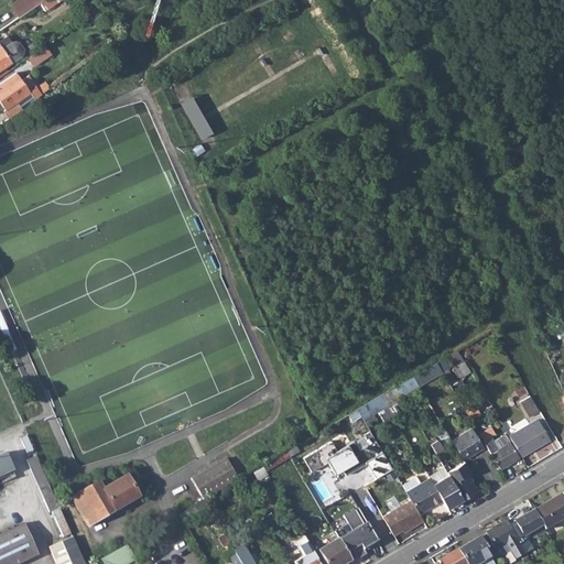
[(18,0),(10,6),(19,18),(40,3),(43,0),(18,0)]
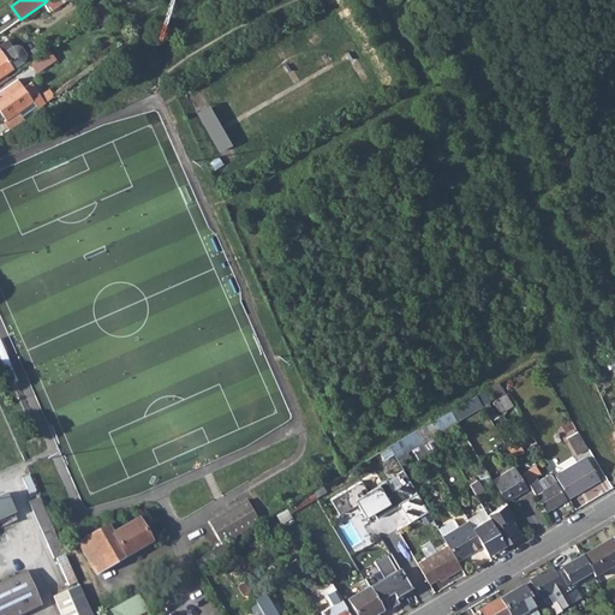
[(47,0),(43,4),(49,12),(67,0),(47,0)]
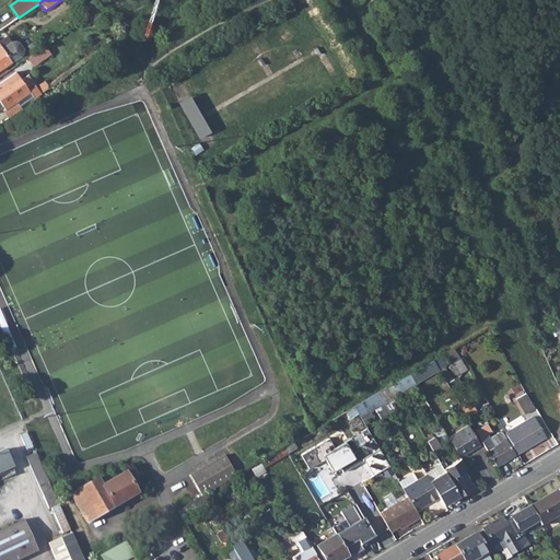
[(0,70),(20,57),(23,53),(23,49),(19,43),(11,43),(2,48),(0,44),(0,70)]
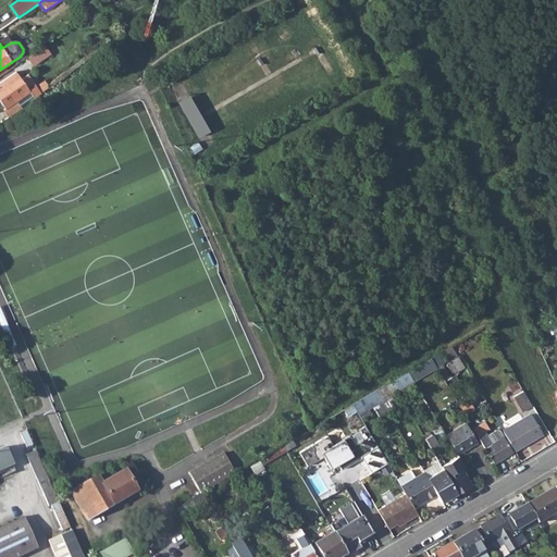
[(24,60),(31,67),(49,56),(42,47),(24,60)]
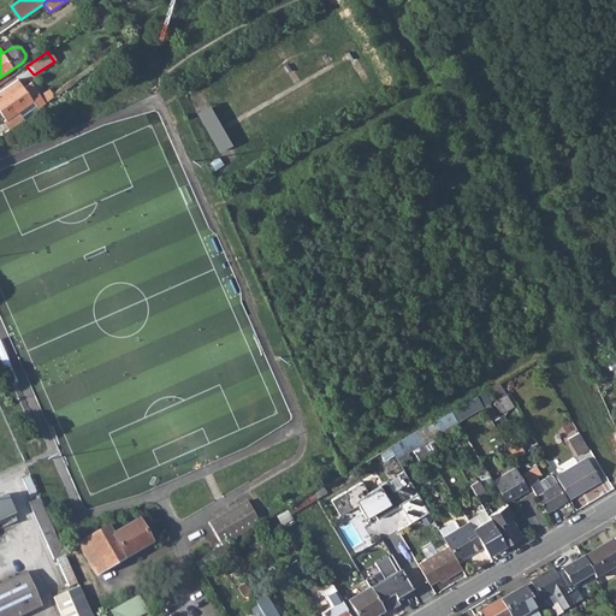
[(18,80),(0,92),(0,111),(6,119),(4,122),(9,129),(23,119),(18,113),(34,102),(37,108),(46,104),(30,82),(23,87),(18,80)]
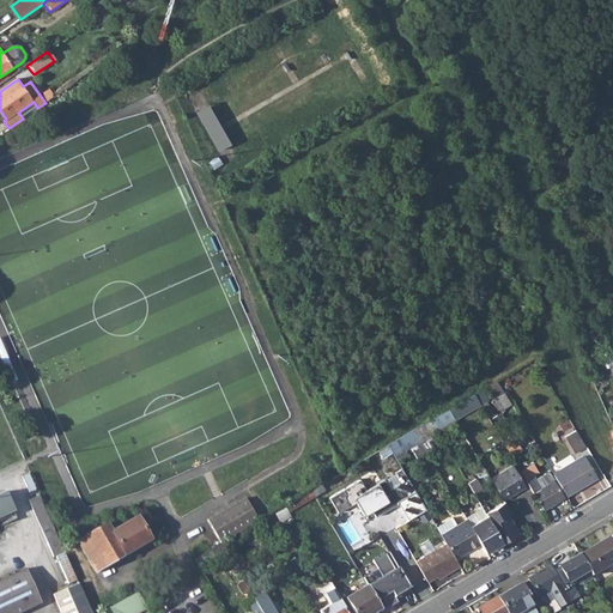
[(42,93),(46,98),(54,93),(49,89),(42,93)]
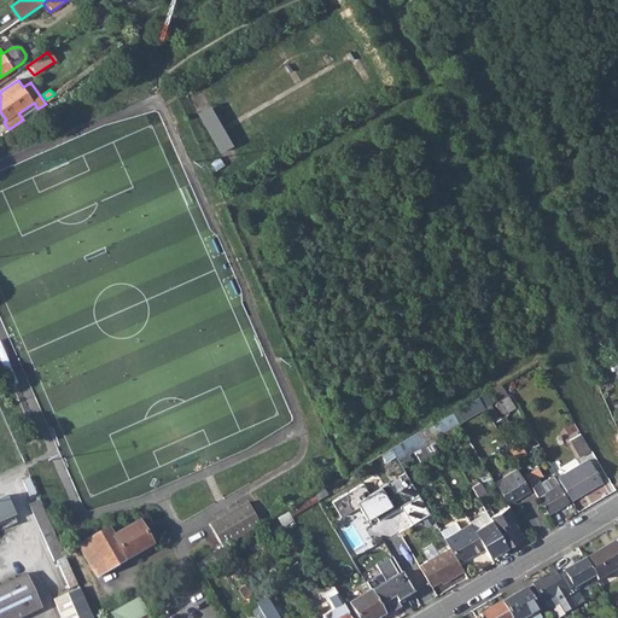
[(221,151),(233,144),(211,105),(198,111),(221,151)]
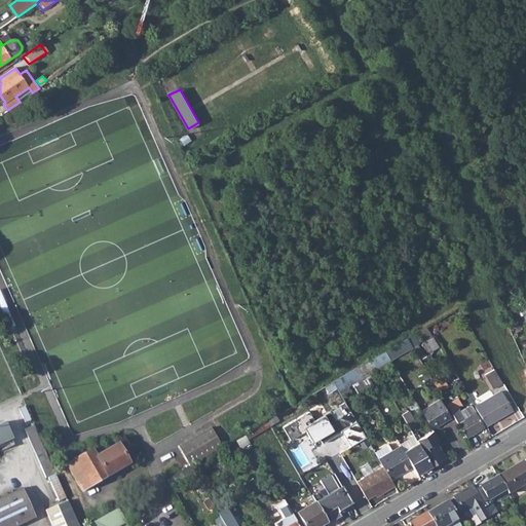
[(20,102),(7,110),(8,111),(21,103),(20,102)]
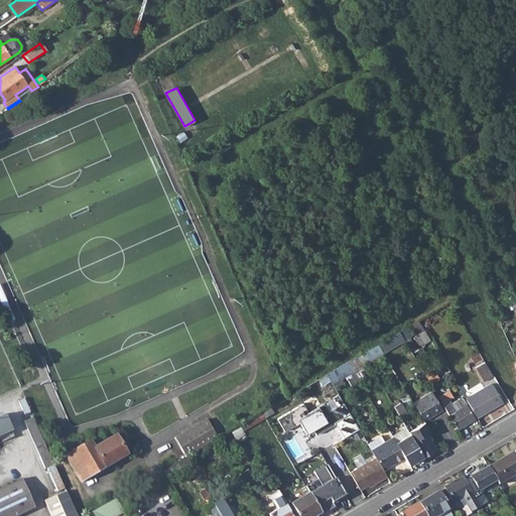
[(377,344),(382,353),(402,342),(397,333),(377,344)]
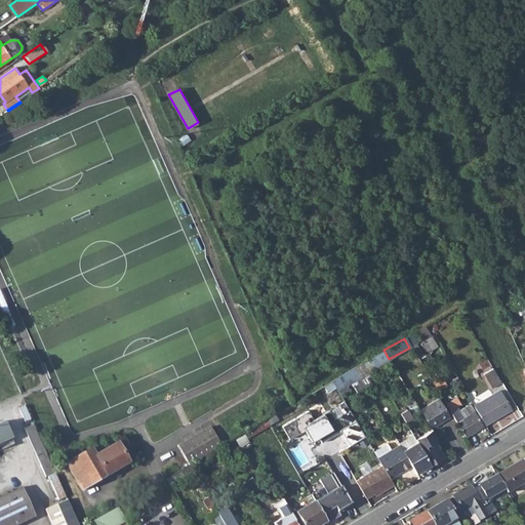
[(354,367),(360,377),(374,369),(368,359),(354,367)]
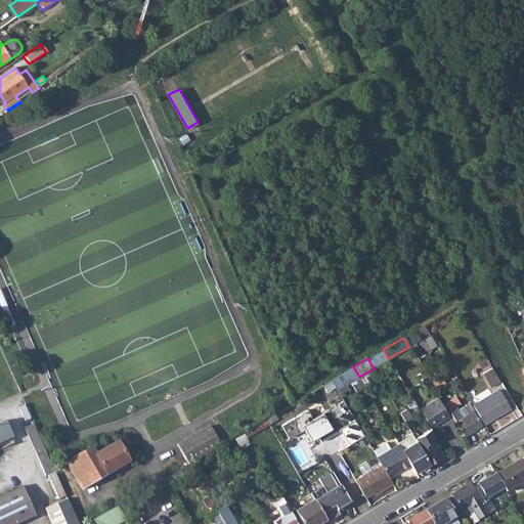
[(483,373),(492,387),(501,382),(492,366),(483,373)]
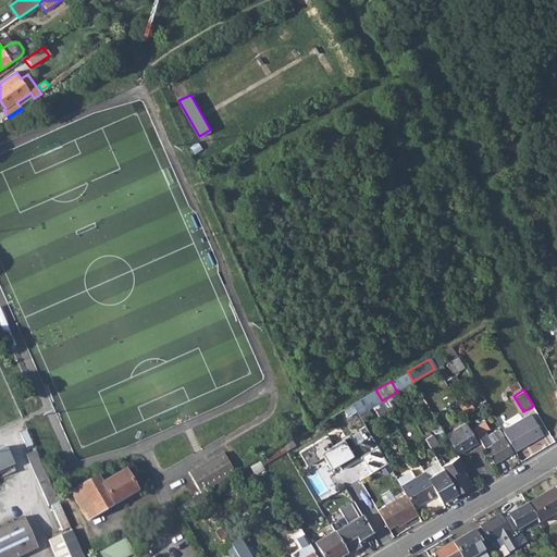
[(503,430),(515,450),(542,434),(530,415),(503,430)]
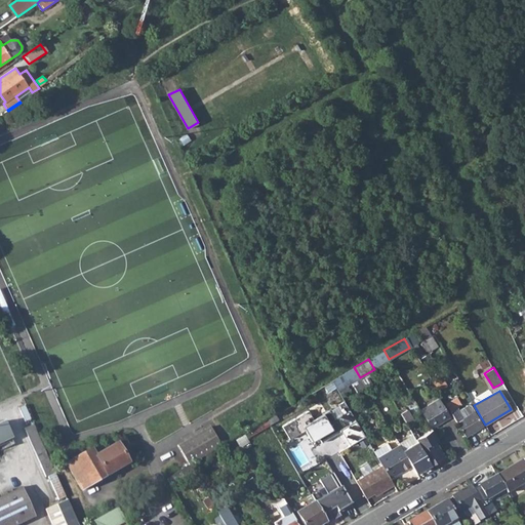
[(419,410),(431,429),(449,417),(438,399),(419,410)]
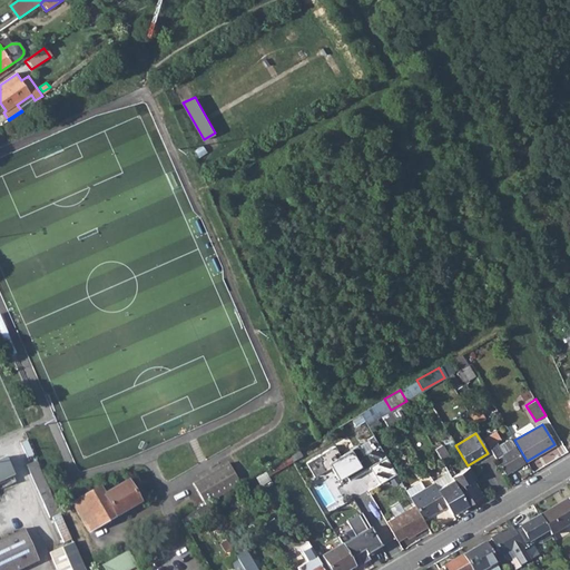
[(488,445),(497,439),(493,433),(483,439),(488,445)]
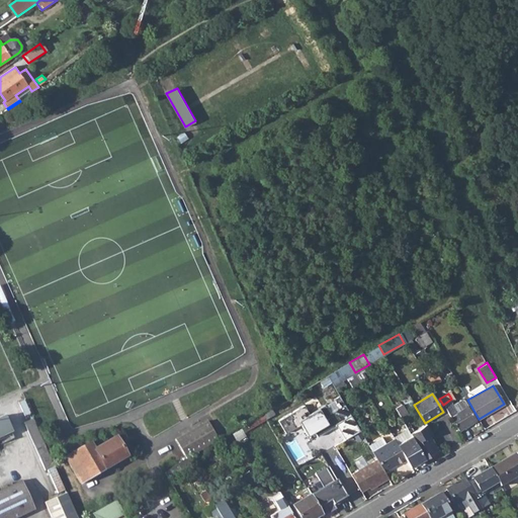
[(457,431),(477,420),(468,406),(460,411),(456,413),(449,403),(443,407),(457,431)]
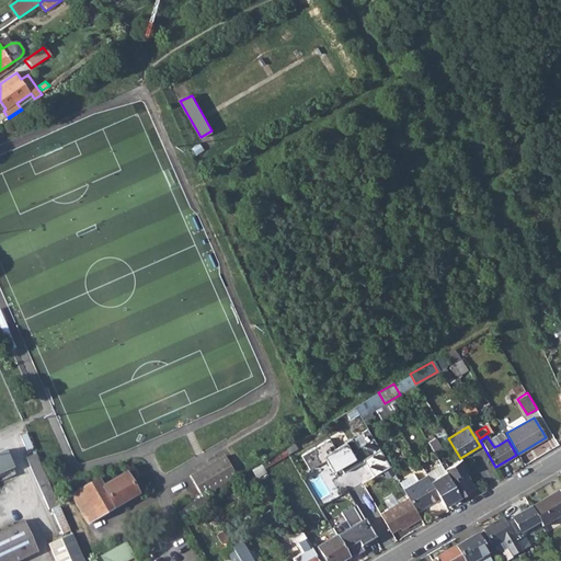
[(344,472),(365,460),(374,476),(390,466),(380,449),(374,437),(357,447),(352,437),(334,447),(329,438),(301,455),(309,469),(325,459),(333,471),(340,467),(344,472)]
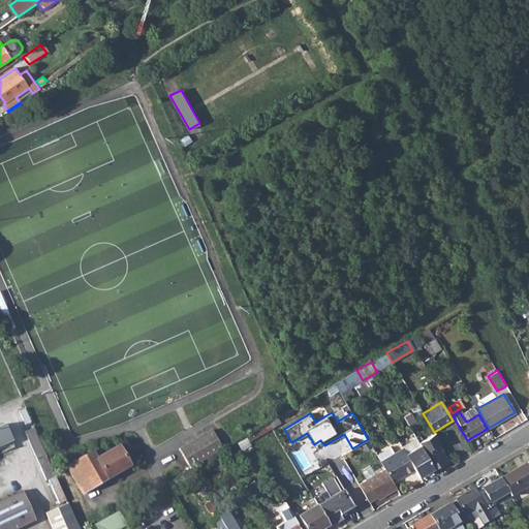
[(404,415),(416,437),(419,435),(415,428),(418,426),(410,412),(404,415)]
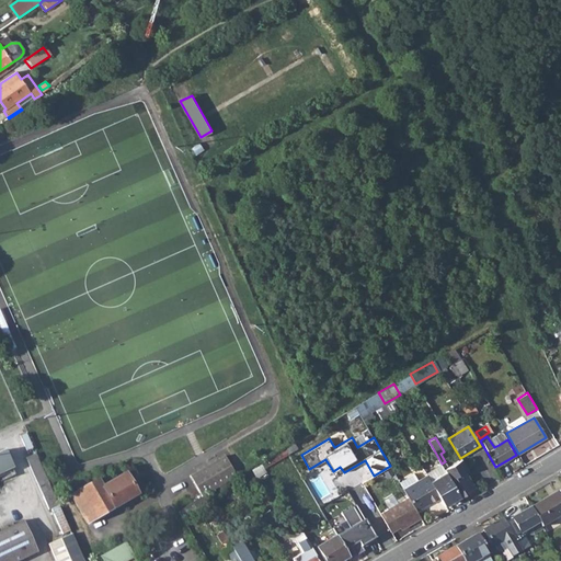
[(0,560),(14,560),(37,551),(23,522),(0,531),(0,473),(12,468),(4,450),(0,453),(0,560)]
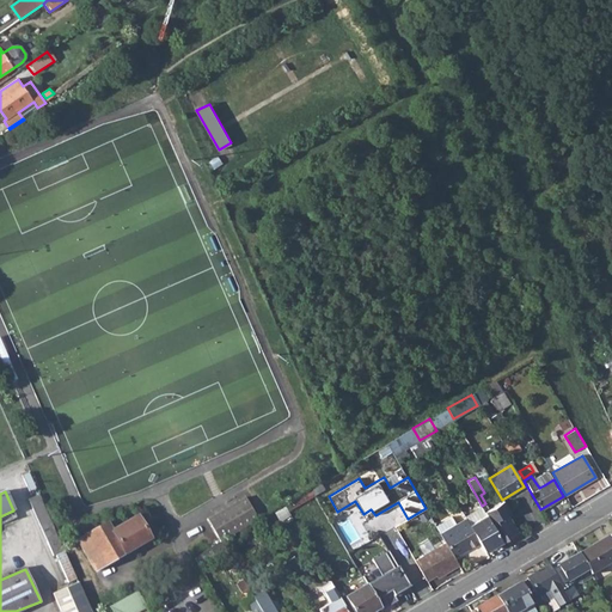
[(44,539),(51,556),(62,551),(37,496),(28,500),(40,527),(41,526),(47,538),(44,539)]
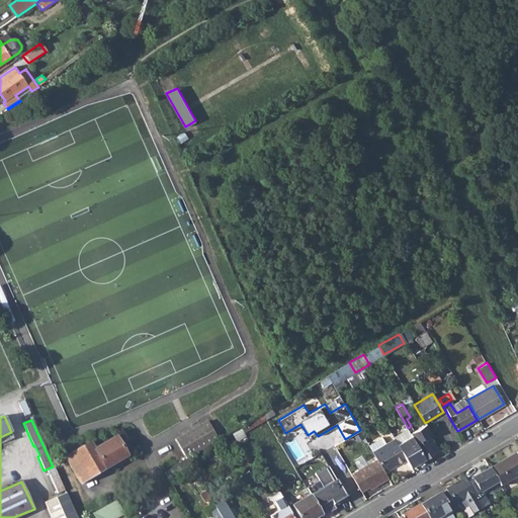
[(174,440),(186,459),(219,440),(207,421),(183,435),(174,440)]
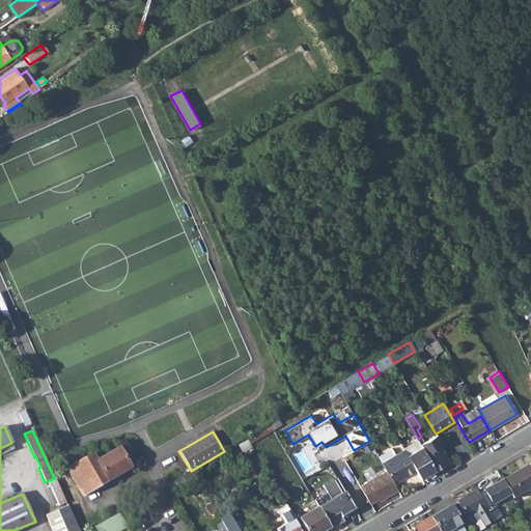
[(404,450),(409,455),(423,447),(421,444),(418,440),(403,448),(404,450)]
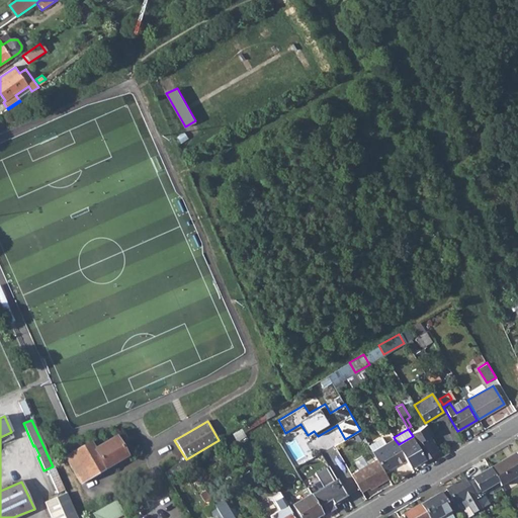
[(426,430),(416,436),(418,440),(429,434),(426,430)]
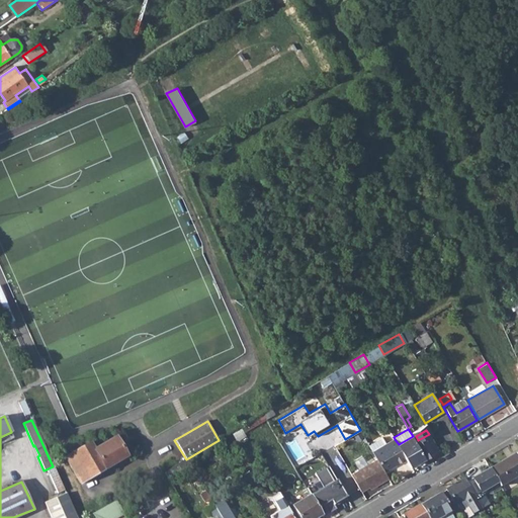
[(413,432),(411,433),(413,436),(426,457),(438,450),(429,434),(418,440),(416,436),(413,432)]
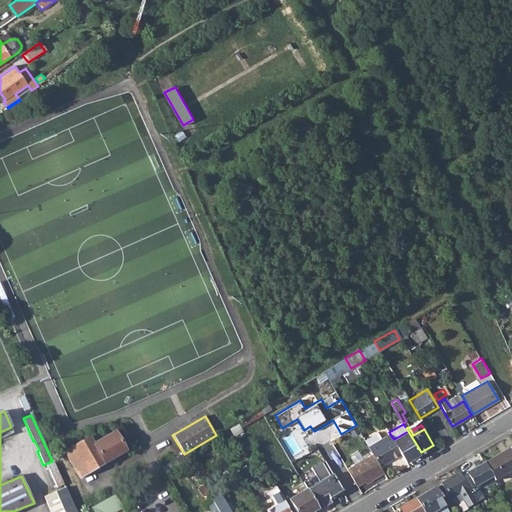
[(421,452),(408,431),(394,439),(402,454),(406,461),(421,452)]
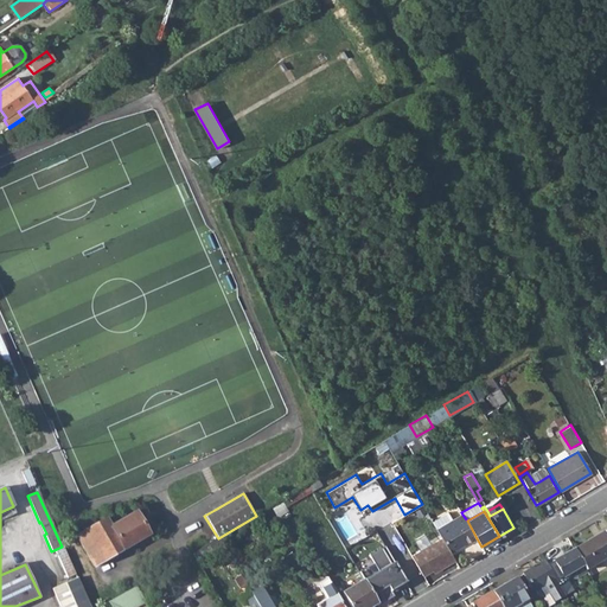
[(76,536),(94,567),(148,535),(135,512),(110,526),(104,518),(76,536)]
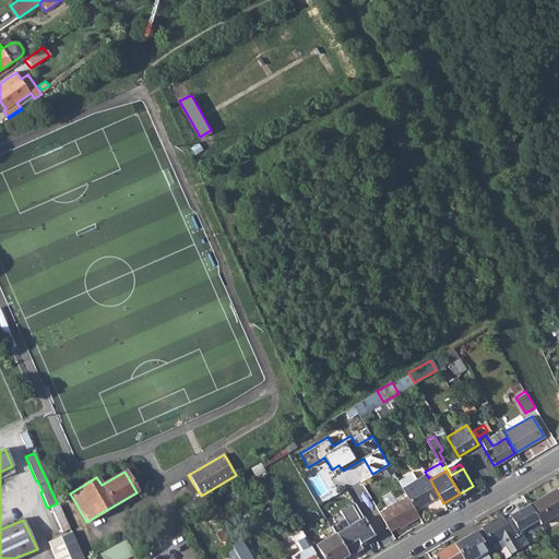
[(399,480),(403,487),(417,479),(412,472),(399,480)]
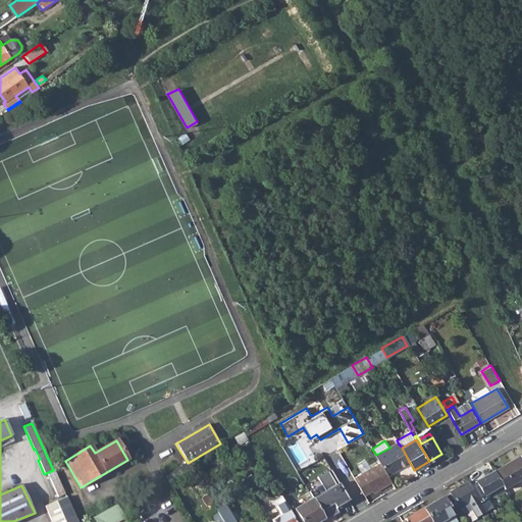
[(381,464),(387,474),(400,468),(400,469),(410,463),(402,448),(398,442),(389,448),(376,455),(380,462),(381,464)]
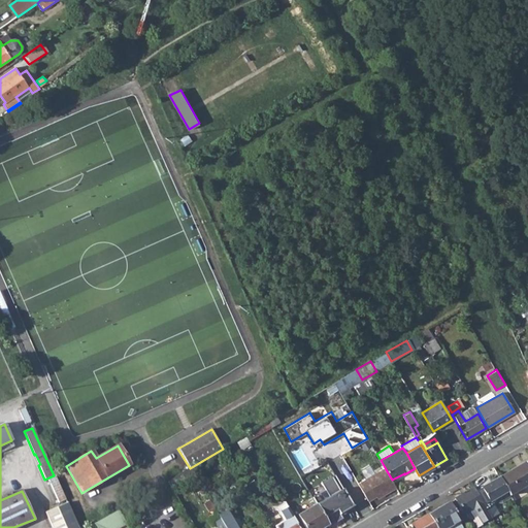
[(527,462),(524,464),(524,463),(499,479),(507,492),(510,496),(526,487),(527,485),(527,462)]
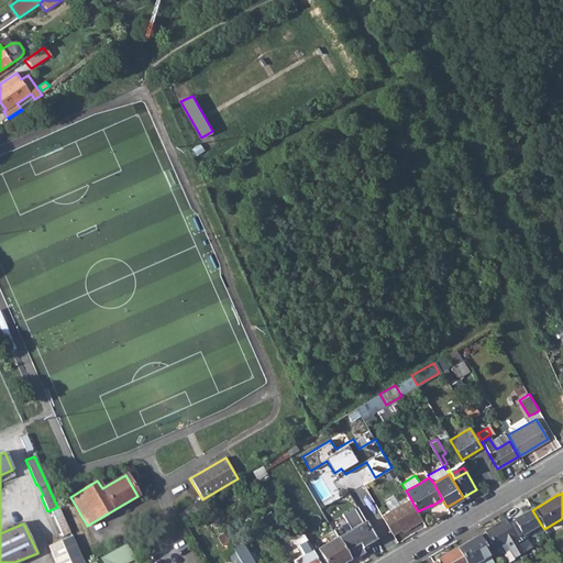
[(382,515),(393,533),(410,523),(412,526),(422,519),(418,511),(411,500),(410,498),(382,515)]
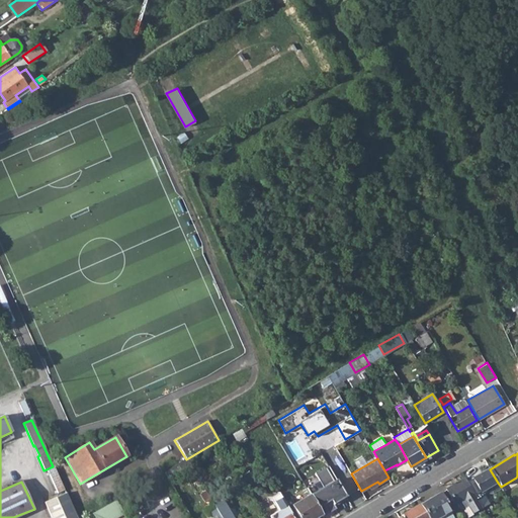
[(164,472),(168,480),(190,466),(186,459),(164,472)]
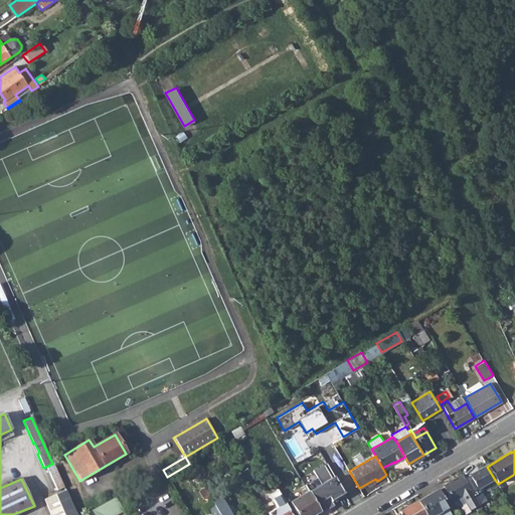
[(327,463),(324,465),(332,478),(335,477),(327,463)]
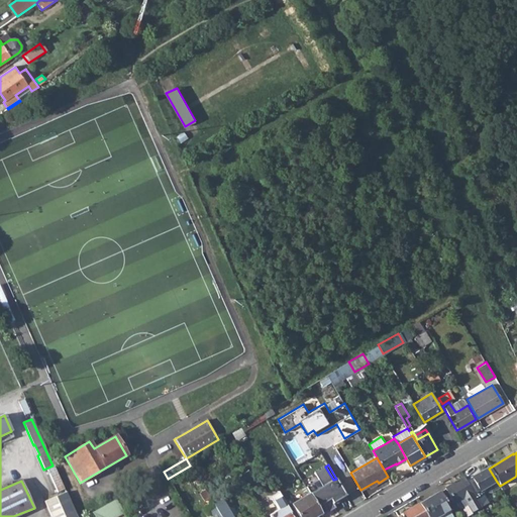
[(317,490),(310,494),(321,513),(322,516),(336,508),(333,503),(346,496),(336,479),(333,480),(325,467),(314,473),(318,480),(313,483),(317,490)]
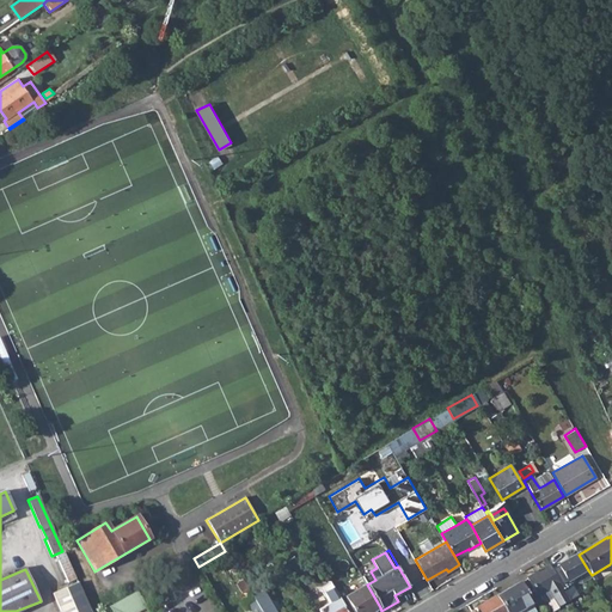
[(579,555),(551,570),(558,582),(561,587),(569,601),(570,601),(577,598),(568,582),(575,577),(577,583),(582,585),(593,577),(592,575),(588,570),(579,555)]
